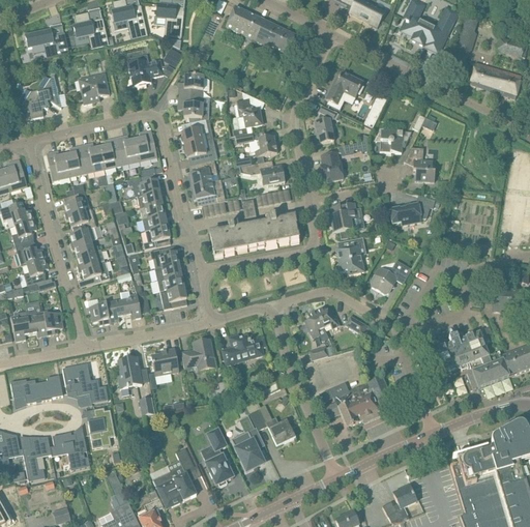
[(116,0),(112,1),(112,2),(114,9),(112,10),(114,20),(112,21),(114,31),(128,28),(130,39),(148,35),(141,4),(139,5),(131,6),(131,5),(127,6),(125,0),(116,0)]
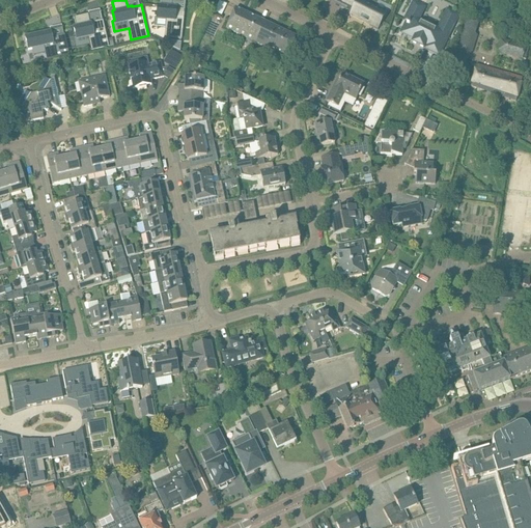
[(155,16),(154,24),(165,25),(164,35),(182,37),(185,7),(176,7),(176,6),(171,5),(172,0),(161,0),(160,4),(158,4),(157,16),(155,16)]
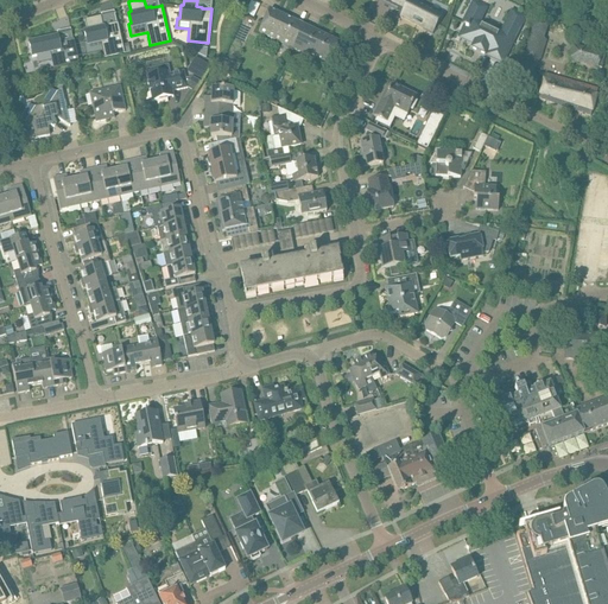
[(391,0),(405,7),(403,12),(401,16),(432,31),(442,12),(418,0),(391,0)]
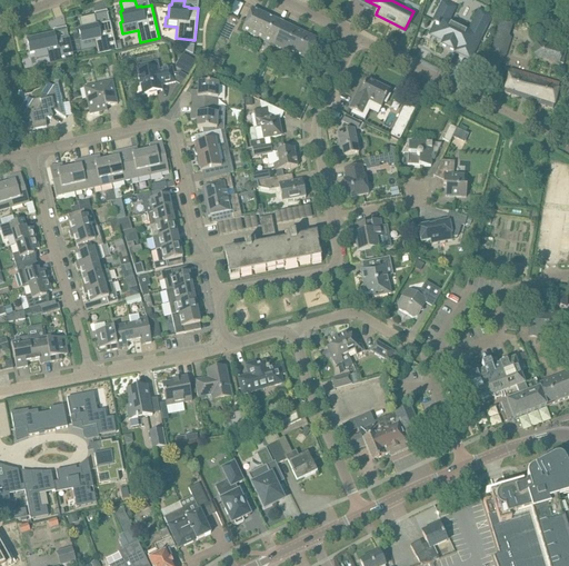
[(242,28),(276,43),(287,22),(252,7),(242,28)]
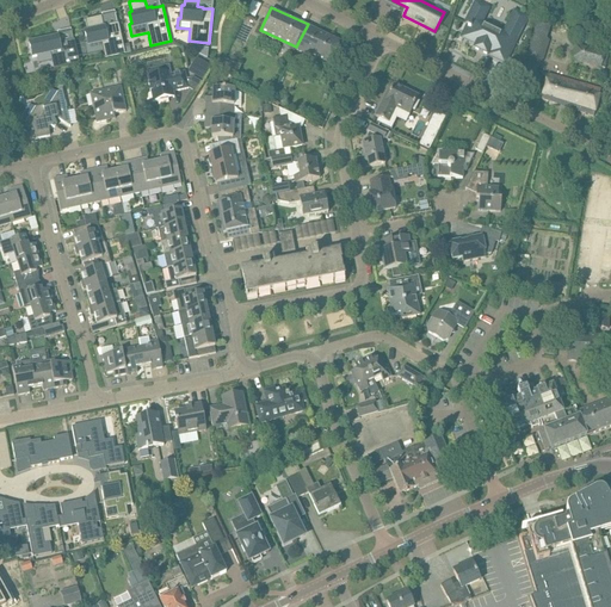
[(514,10),(505,30),(470,14),(474,7),(473,7),(466,20),(469,22),(461,38),(462,38),(463,35),(477,42),(475,45),(487,51),(488,48),(491,49),(489,53),(501,59),(505,60),(517,35),(519,35),(524,25),(522,24),(526,14),(525,16),(514,10)]
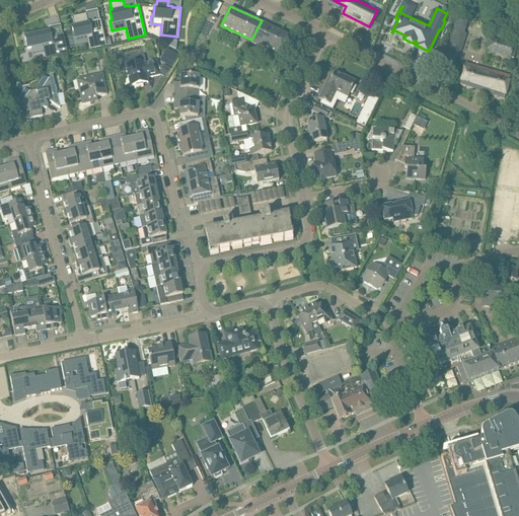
[(86,11),(72,15),(74,24),(72,24),(75,37),(86,33),(88,42),(89,48),(106,44),(103,30),(100,17),(99,17),(88,20),(86,12),(87,12),(87,11),(86,11)]
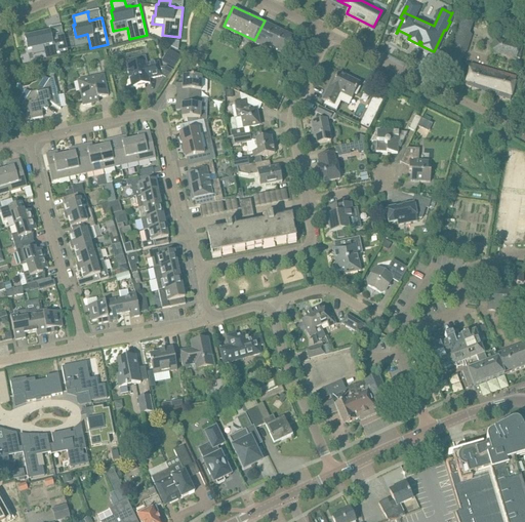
[(462,13),(451,44),(452,48),(463,52),(467,49),(472,32),(470,31),(474,17),(462,13)]
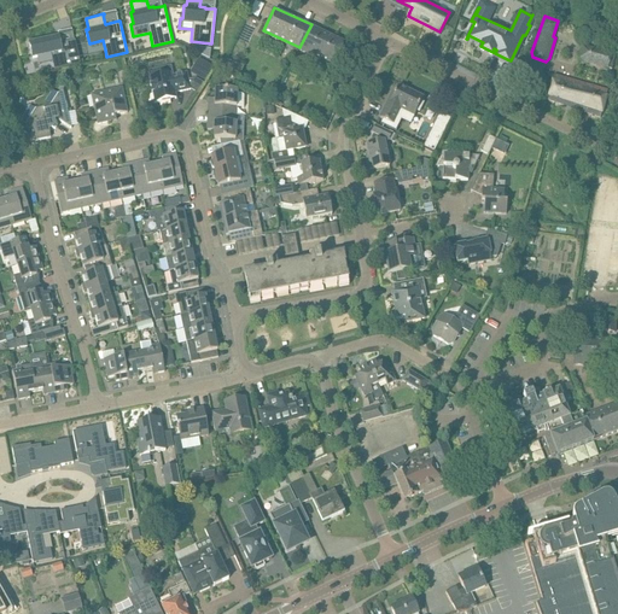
[(312,24),(299,47),(333,63),(344,40),(312,24)]
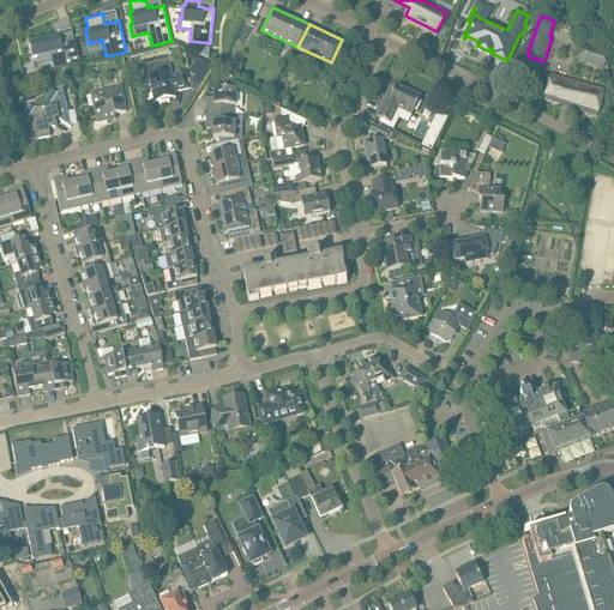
[(54,67),(80,61),(76,38),(60,41),(58,32),(30,38),(34,55),(50,50),(54,67)]
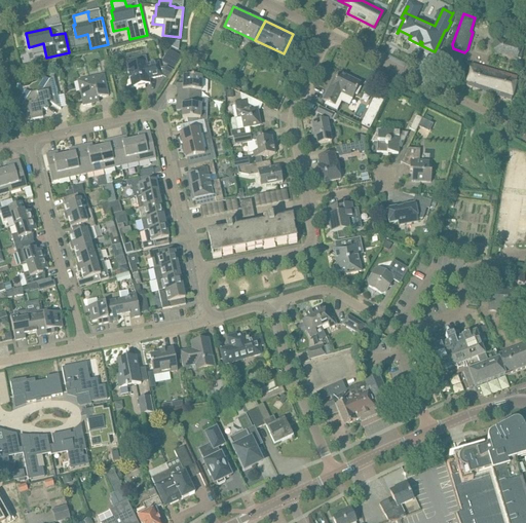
[(162,37),(162,40),(179,47),(180,39),(162,37)]
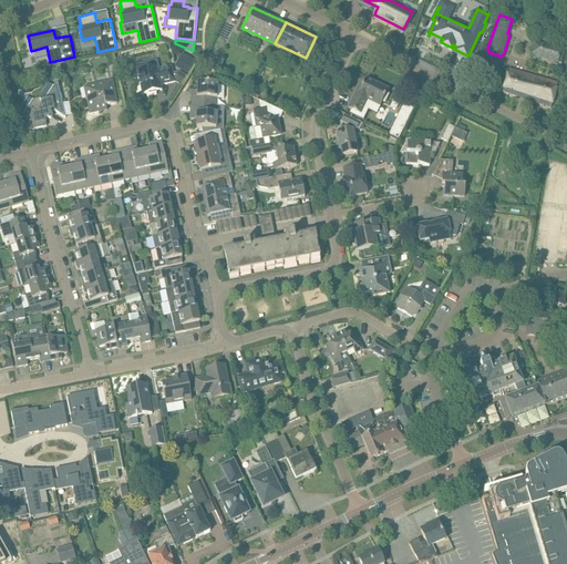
[(535,55),(557,62),(557,61),(560,62),(565,49),(562,48),(562,47),(539,40),(535,42),(532,52),(535,55)]
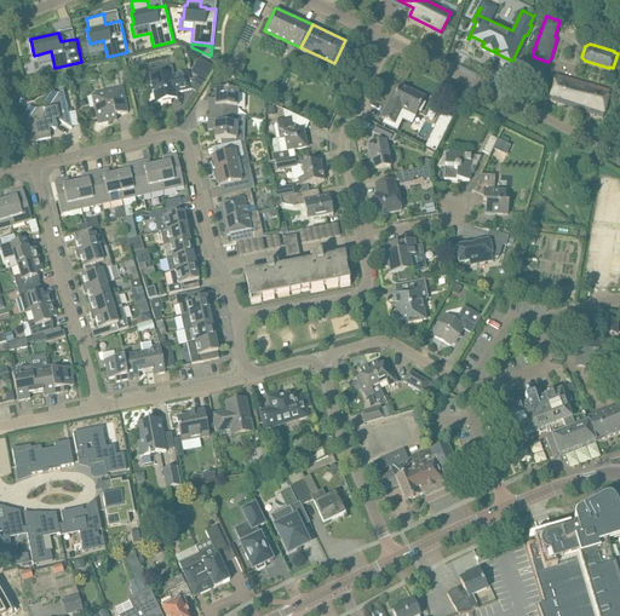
[(191,70),(206,79),(216,63),(200,55),(191,70)]
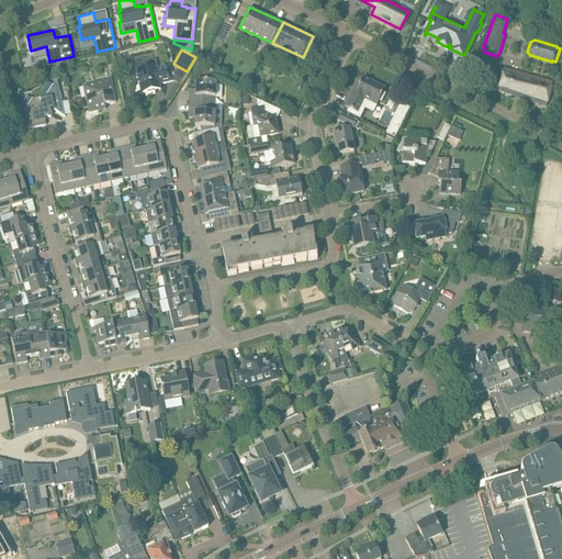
[(146,66),(136,68),(141,91),(156,88),(155,82),(173,78),(170,64),(158,66),(156,58),(145,60),(146,66)]
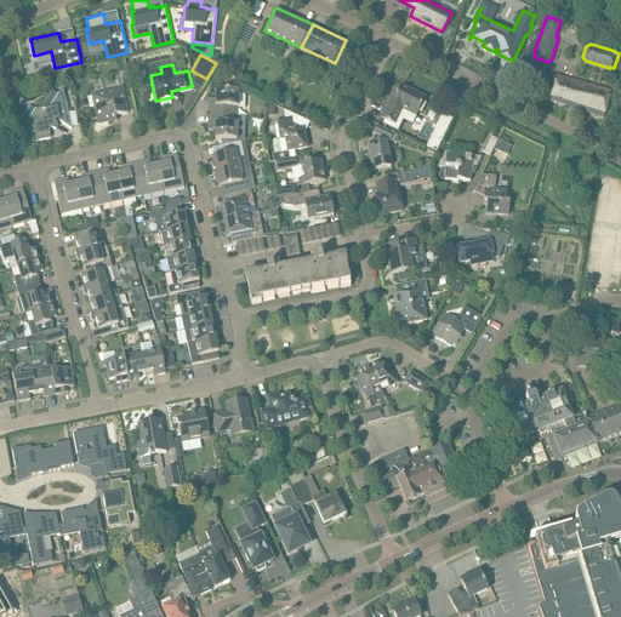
[(551,98),(603,115),(610,87),(556,73),(551,98)]
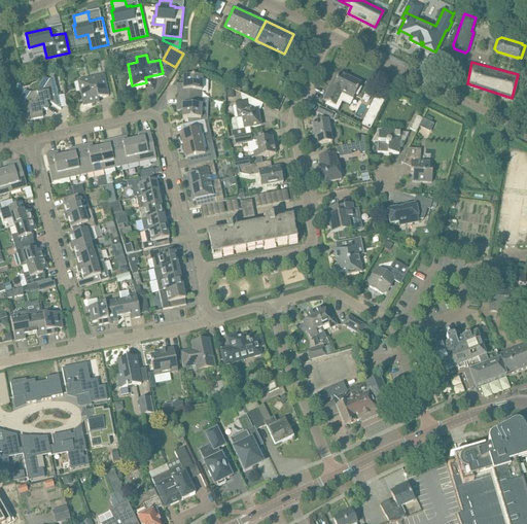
[(334,77),(323,98),(326,100),(325,103),(338,109),(342,100),(350,104),(353,98),(354,94),(356,92),(356,90),(357,91),(359,86),(361,83),(360,82),(361,81),(340,70),(337,78),(334,77)]
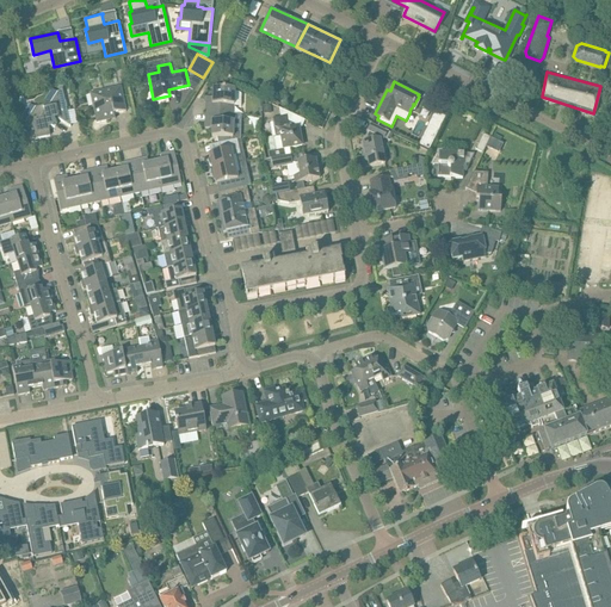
[(71,124),(68,112),(62,84),(50,101),(36,105),(25,122),(32,125),(32,127),(35,136),(50,132),(49,127),(51,125),(53,125),(54,125),(55,125),(55,124),(56,124),(56,123),(56,122),(56,121),(55,119),(55,117),(57,116),(71,124)]
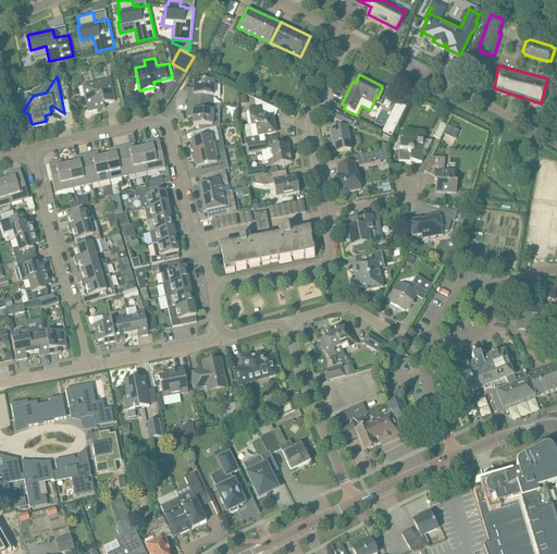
[(85,95),(86,99),(88,110),(100,107),(99,102),(115,99),(112,88),(110,77),(94,81),(94,84),(89,85),(86,89),(87,94),(85,95)]
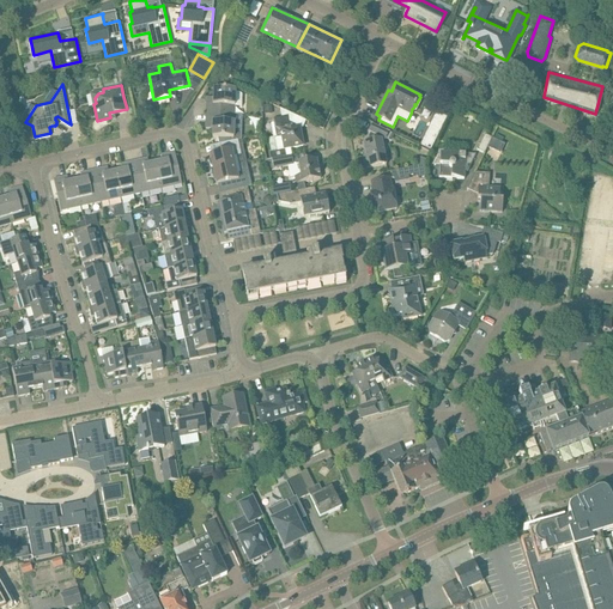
[(207,96),(206,110),(235,111),(235,103),(242,104),(242,92),(240,90),(235,90),(235,87),(225,87),(213,86),(213,96),(207,96)]
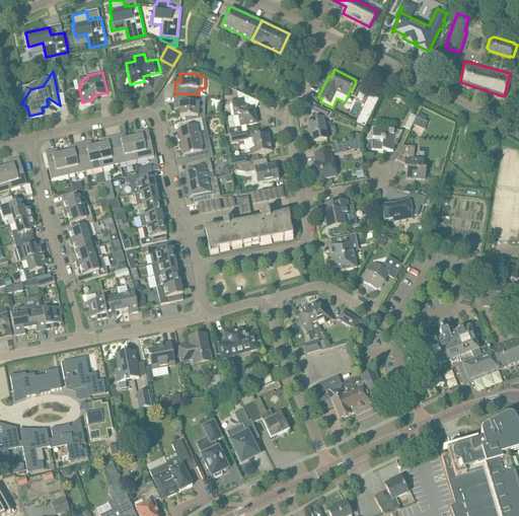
[(174,93),(174,107),(179,107),(179,115),(184,115),(186,120),(198,118),(199,94),(174,93)]
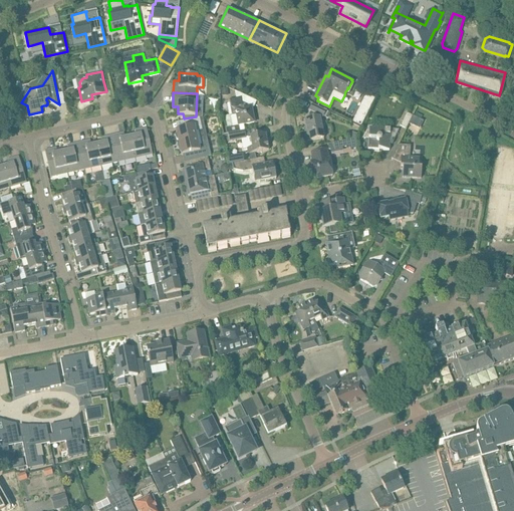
[(363,98),(353,120),(361,124),(374,96),(369,94),(366,99),(363,98)]
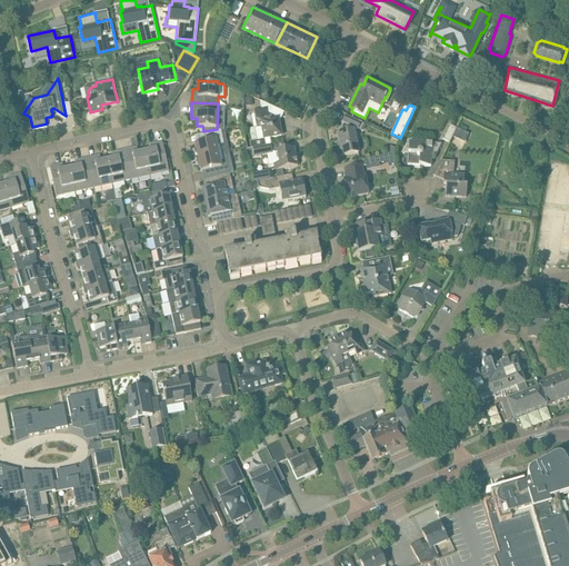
[(268,106),(257,107),(253,108),(257,126),(261,126),(263,137),(281,133),(278,116),(270,117),(268,106)]
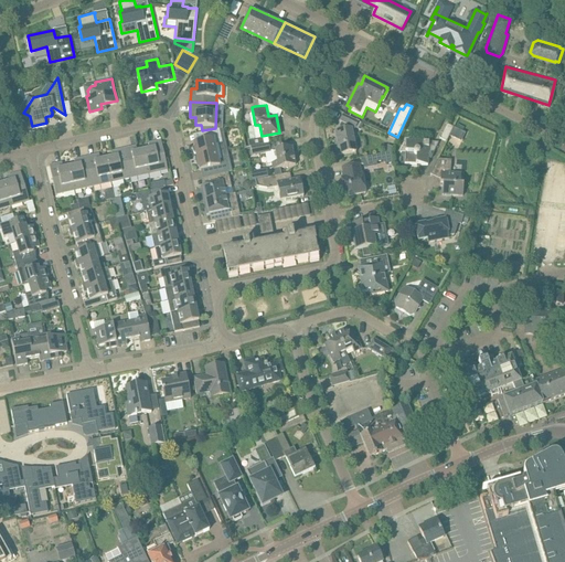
[(355,150),(351,126),(352,125),(355,127),(359,119),(343,112),(340,119),(342,120),(340,124),(340,128),(334,129),(338,142),(336,142),(338,154),(355,150)]
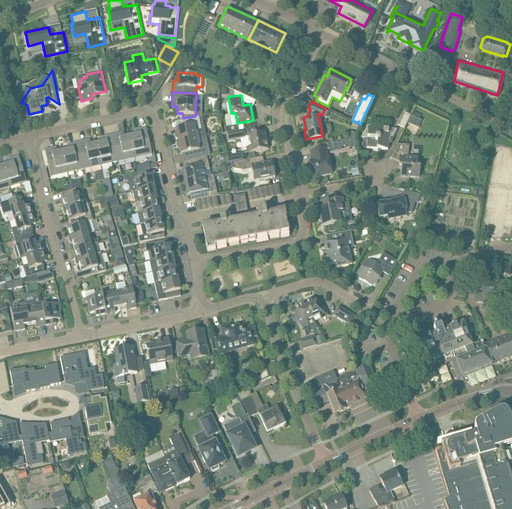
[(408,119),(411,113),(405,110),(399,123),(405,126),(408,119)]
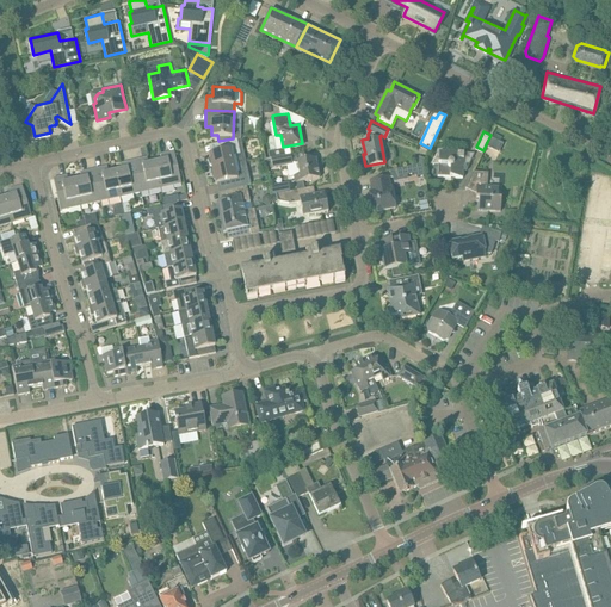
[(492,136),(491,135),(487,142),(500,148),(504,142),(500,140),(492,136)]
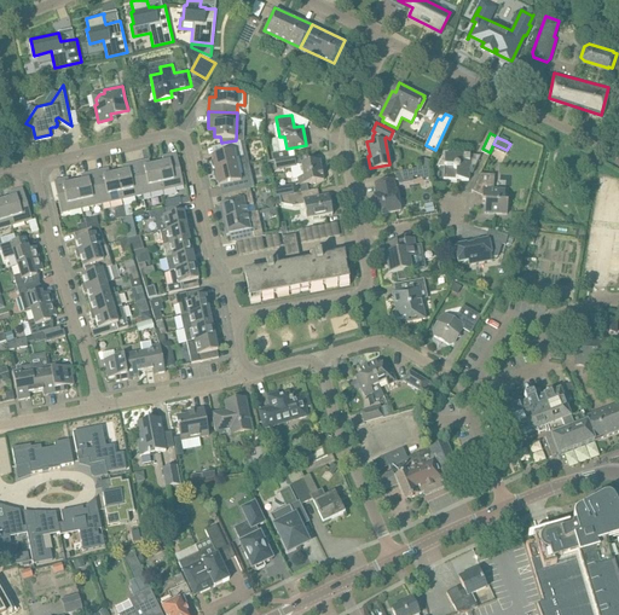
[(243,154),(239,139),(236,140),(221,143),(223,152),(212,155),(215,169),(237,164),(236,156),(243,154)]
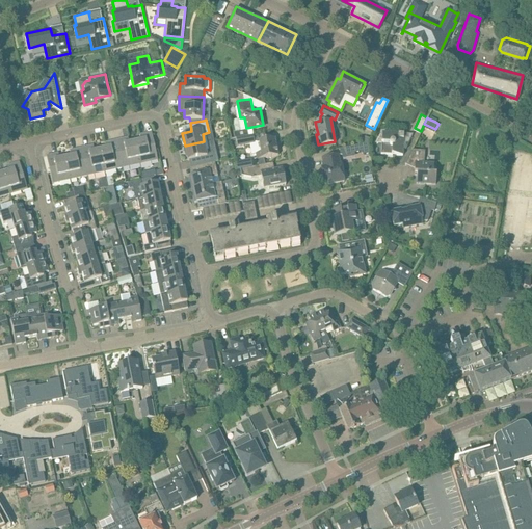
[(140,137),(135,139),(140,161),(148,160),(158,157),(152,130),(139,133),(140,137)]
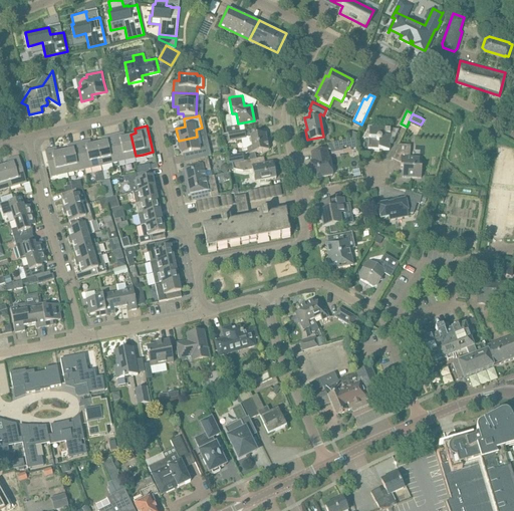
[(364,137),(368,137),(368,147),(389,149),(390,138),(394,139),(399,128),(369,126),(364,137)]
